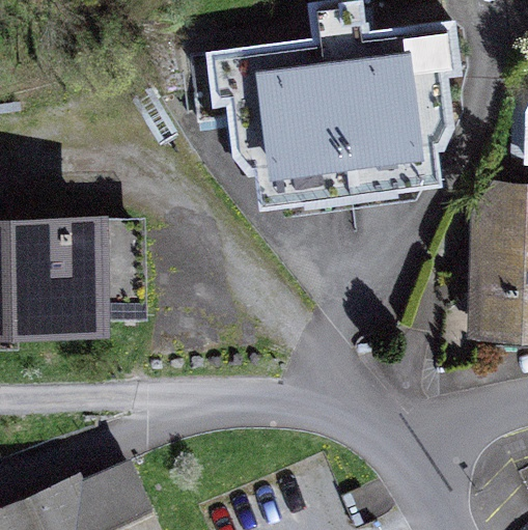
[(313,43),(205,55),(213,114),(227,112),(233,161),(257,183),(260,207),(422,186),(437,170),(433,144),(445,127),(438,70),(460,66),(454,22),(364,32),(361,5),(309,11),(313,43)]
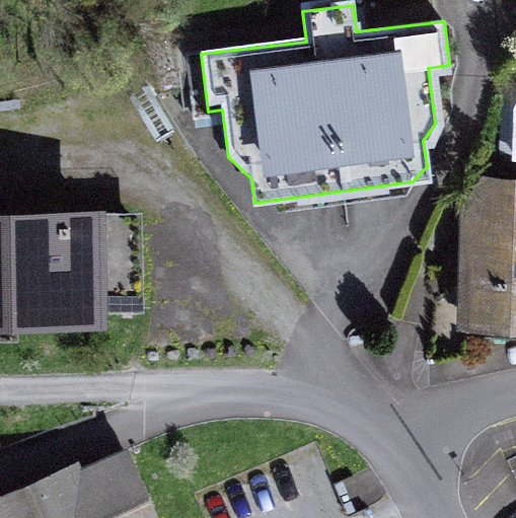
[(515,181),(462,181),(453,334),(515,340),(515,181)]
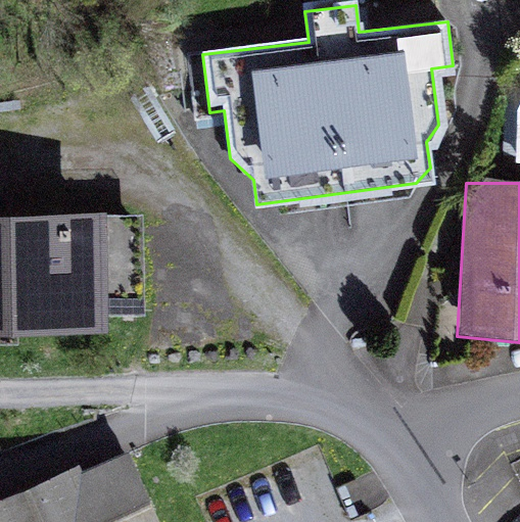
[(140,217),(0,219),(0,333),(105,334),(104,314),(142,314),(140,217)]
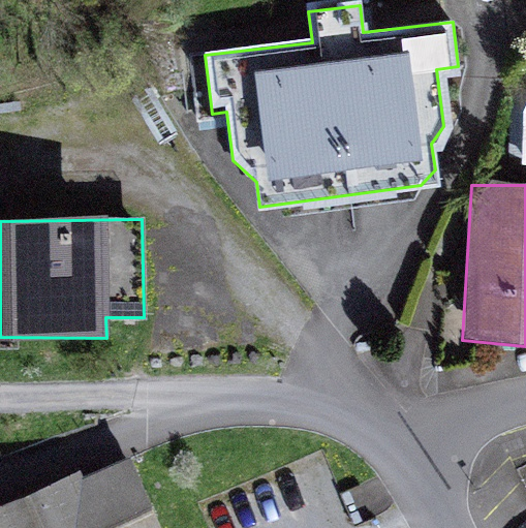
[(76,473),(0,505),(0,527),(157,527),(128,460),(80,479),(76,473)]
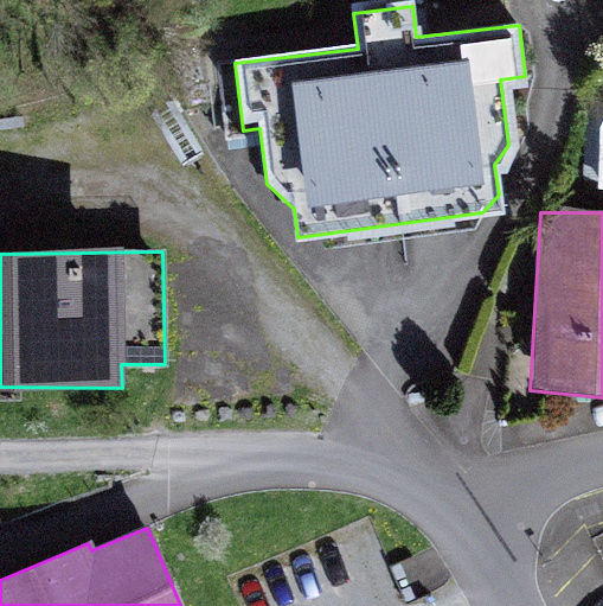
[(602,528),(585,538),(602,572),(602,528)]
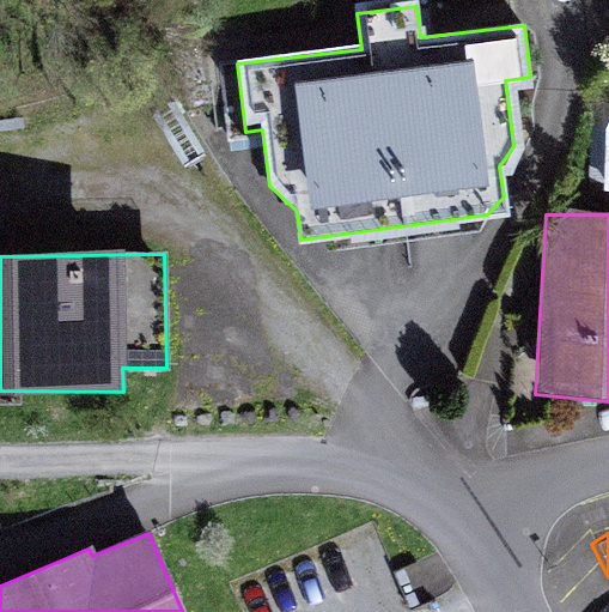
All buildings are outlined.
